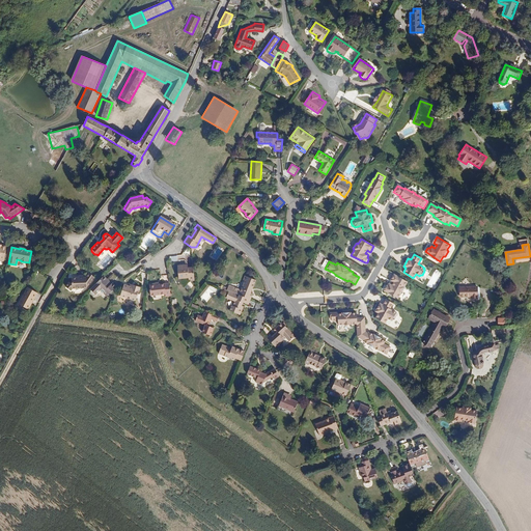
[(195,280),(193,268),(188,268),(185,269),(185,267),(177,268),(178,278),(189,278),(189,281),(195,280)]
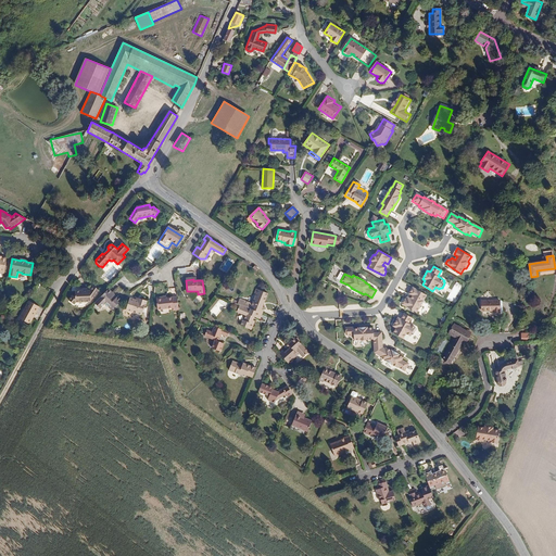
[(90,302),(98,290),(93,286),(90,291),(87,291),(83,292),(75,292),(75,297),(72,298),(68,302),(74,305),(76,303),(90,302)]
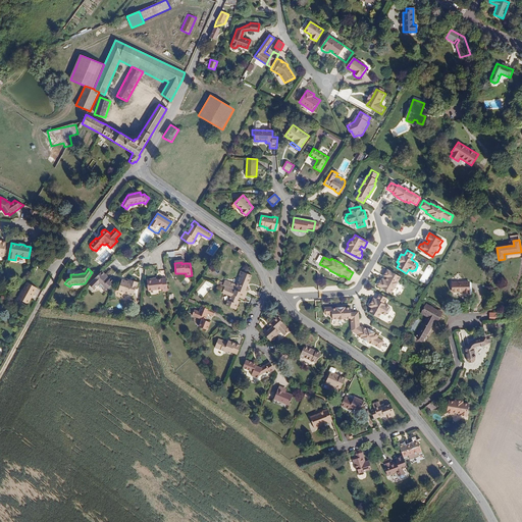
[(401,277),(387,270),(384,276),(385,276),(387,277),(385,280),(384,279),(382,278),(381,281),(380,280),(379,281),(378,281),(377,284),(377,285),(392,294),(394,289),(395,289),(396,289),(399,283),(398,282),(401,277)]
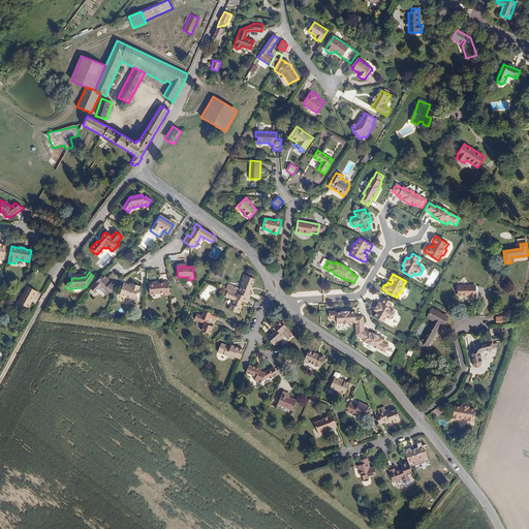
[(116,285),(112,282),(111,283),(107,281),(109,280),(103,275),(97,280),(90,288),(95,292),(99,288),(100,288),(100,290),(102,291),(103,291),(104,290),(107,293),(113,288),(116,285)]
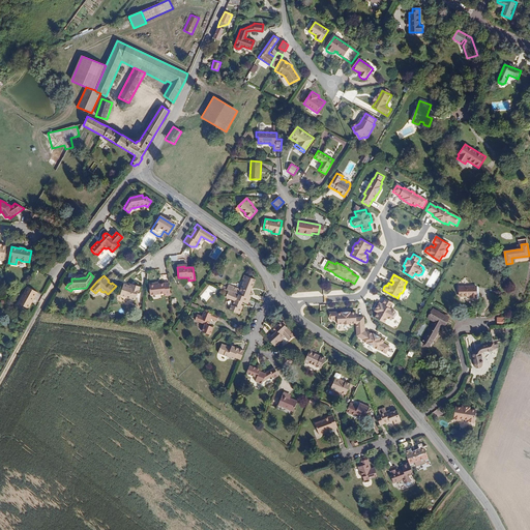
[(249,292),(255,280),(244,275),(242,280),(244,281),(240,289),(229,285),(227,289),(229,290),(251,298),(253,293),(249,292)]
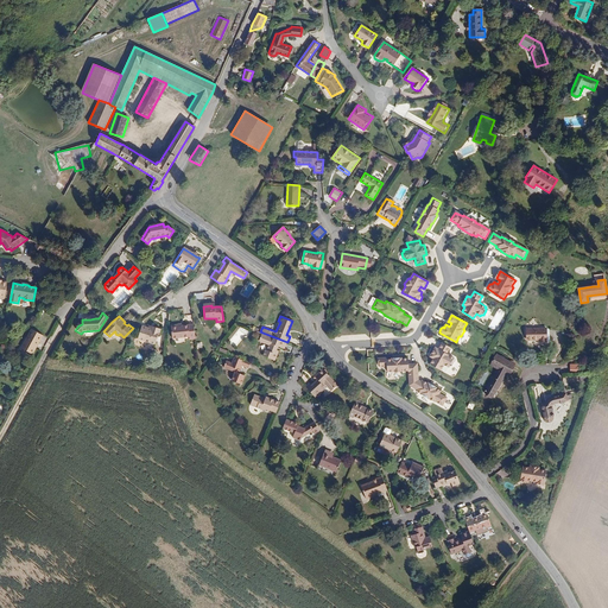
[(157,342),(159,330),(160,330),(162,327),(153,324),(152,328),(149,327),(143,325),(140,337),(141,340),(146,340),(147,339),(151,340),(152,341),(157,342)]
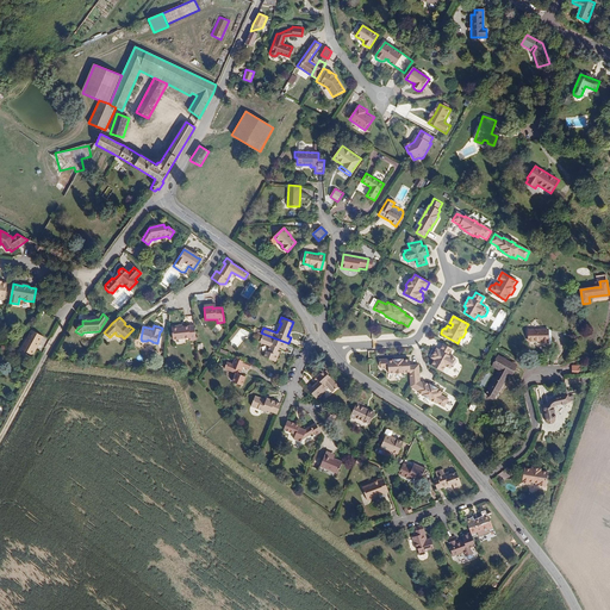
[(197,340),(194,325),(182,327),(179,328),(179,325),(172,327),(173,340),(190,337),(191,341),(197,340)]
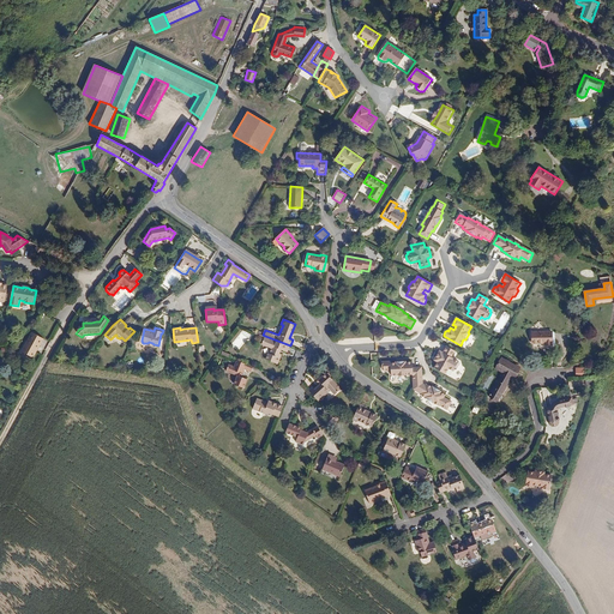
[(552,345),(552,332),(533,332),(531,343),(545,343),(545,345),(552,345)]
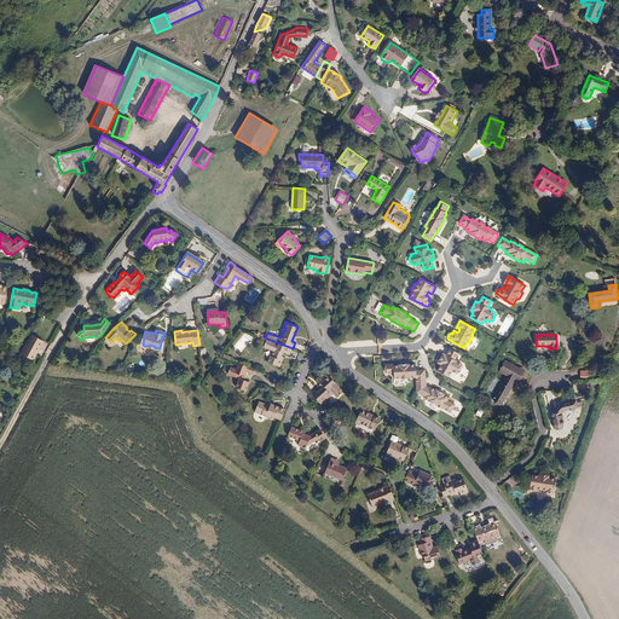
[(33,360),(44,342),(32,336),(21,354),(33,360)]
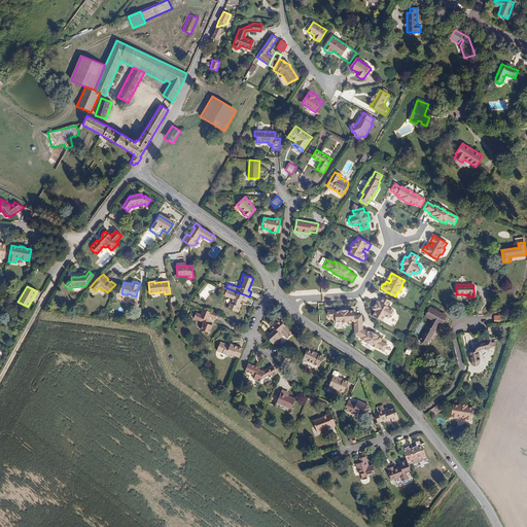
[(246,303),(249,296),(227,288),(224,295),(232,299),(229,308),(238,312),(242,304),(240,304),(241,300),(246,303)]
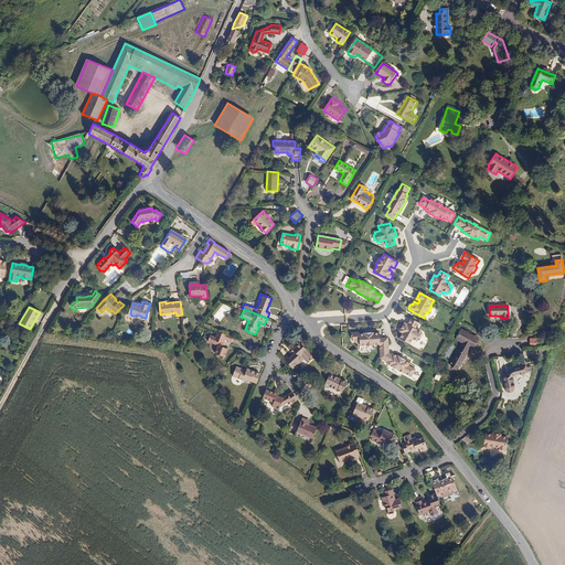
[(418,323),(411,319),(407,324),(404,323),(400,332),(403,333),(400,338),(411,344),(413,339),(417,342),(418,340),(418,341),(420,341),(423,337),(422,334),(422,333),(415,329),(418,323)]
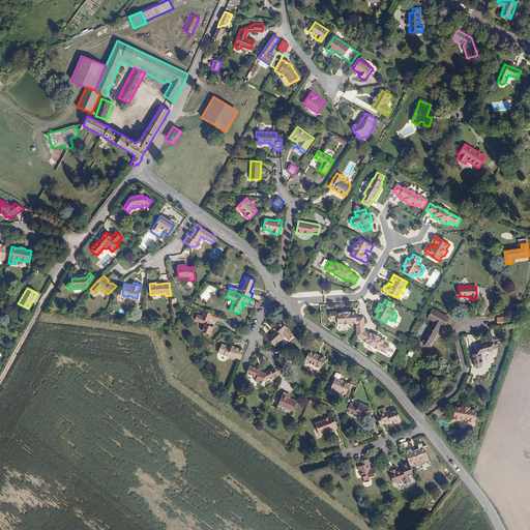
[(421,342),(430,347),(442,326),(446,328),(451,318),(434,307),(428,319),(433,322),(421,342)]
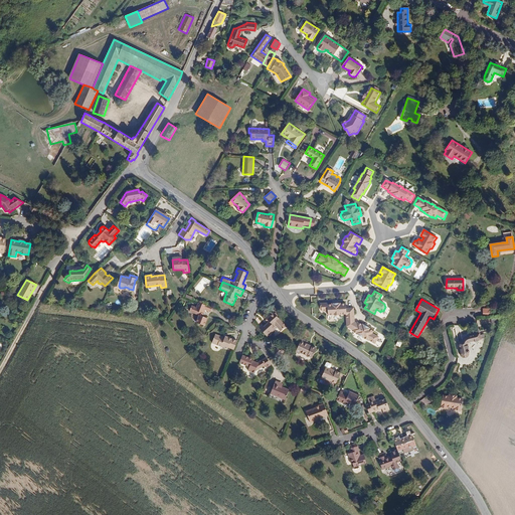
[(203,316),(205,310),(210,312),(211,308),(198,303),(196,307),(192,306),(189,312),(198,315),(196,322),(204,325),(207,318),(203,316)]
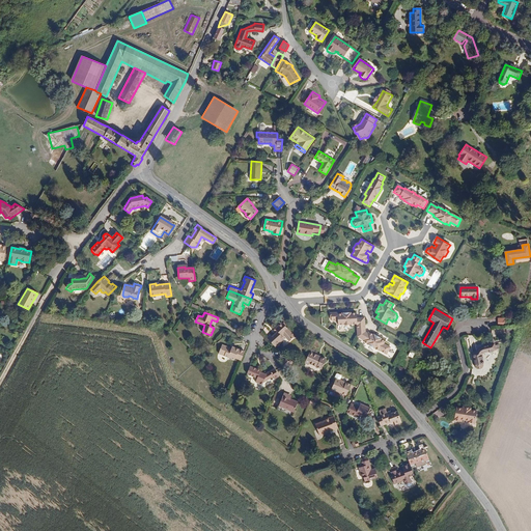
[(337,312),(330,313),(330,318),(331,318),(331,320),(338,320),(338,325),(345,325),(348,325),(355,324),(358,336),(364,339),(363,341),(367,343),(375,348),(375,347),(380,351),(380,350),(387,354),(390,347),(384,343),(385,341),(382,339),(382,338),(374,334),(373,334),(369,332),(368,333),(365,331),(364,315),(357,316),(356,313),(351,313),(351,312),(341,313),(341,314),(338,314),(337,312)]
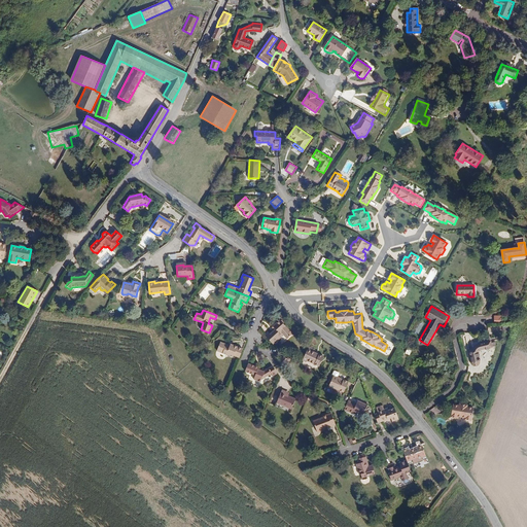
[(292,334),(285,325),(279,319),(273,326),(277,330),(276,332),(274,330),(270,335),(268,332),(265,336),(273,345),(280,338),(279,337),(282,334),(287,339),(292,334)]
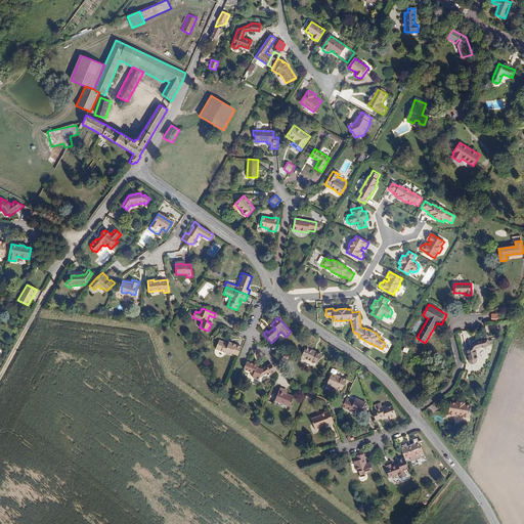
[(416,333),(422,322),(416,318),(409,330),(416,333)]
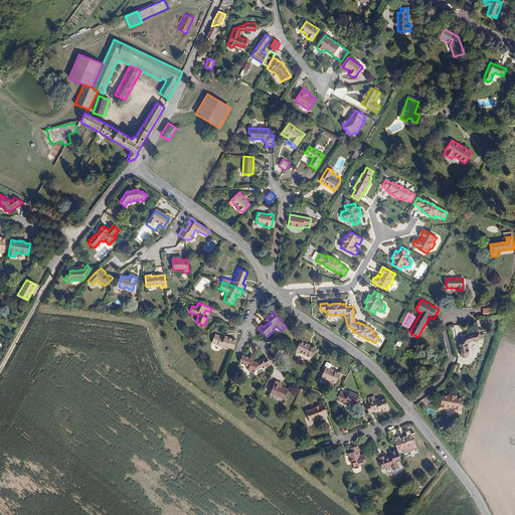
[(470,342),(480,339),(479,334),(469,336),(468,333),(461,335),(462,341),(458,342),(461,354),(461,355),(462,355),(462,356),(463,356),(464,357),(465,357),(466,356),(467,356),(467,355),(468,355),(468,354),(468,353),(467,349),(467,347),(467,346),(467,345),(468,344),(469,343),(470,342)]
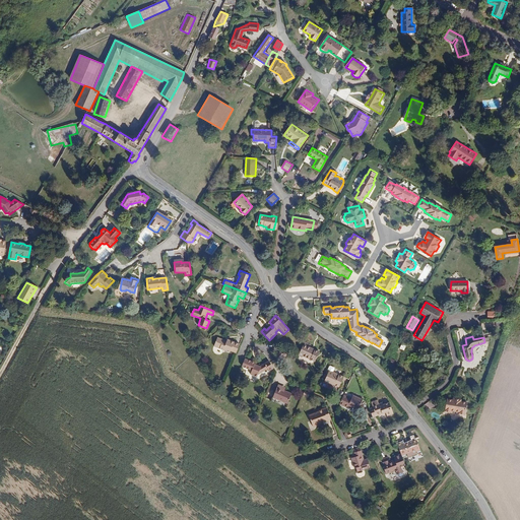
[(236,353),(240,344),(228,339),(226,341),(218,337),(214,346),(230,352),(231,351),(236,353)]
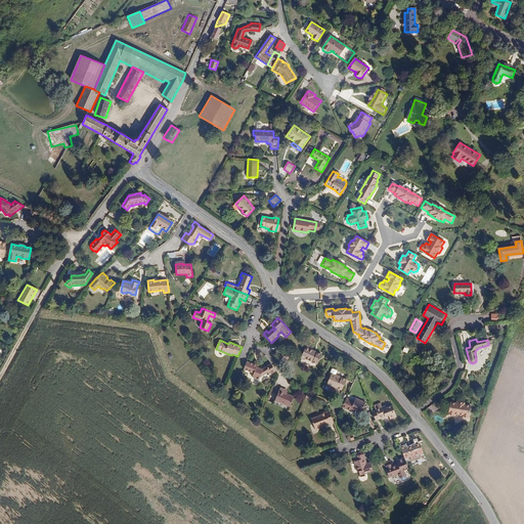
[(317,364),(321,354),(308,349),(305,347),(300,358),(304,360),(305,359),(317,364)]
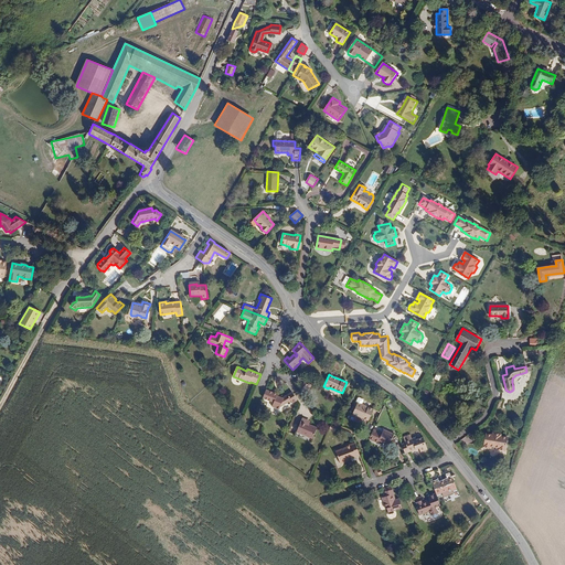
[(304,394),(313,385),(305,382),(299,387),(304,394)]
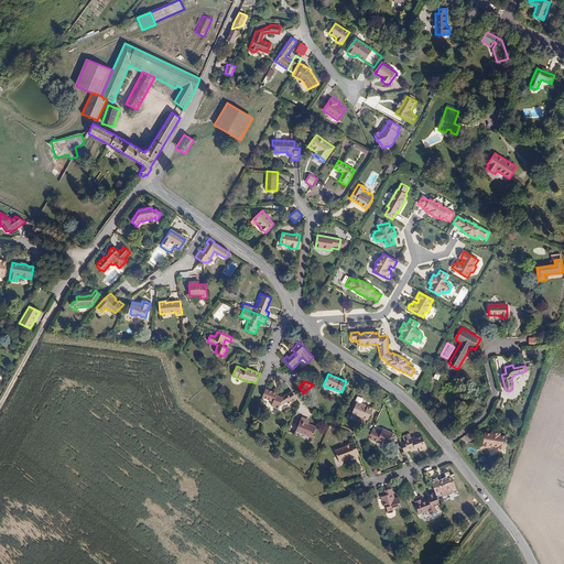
[(296,400),(293,393),(291,391),(281,397),(277,394),(277,393),(268,390),(266,389),(262,397),(273,402),(272,405),(279,409),(280,407),(291,400),(292,402),(296,400)]
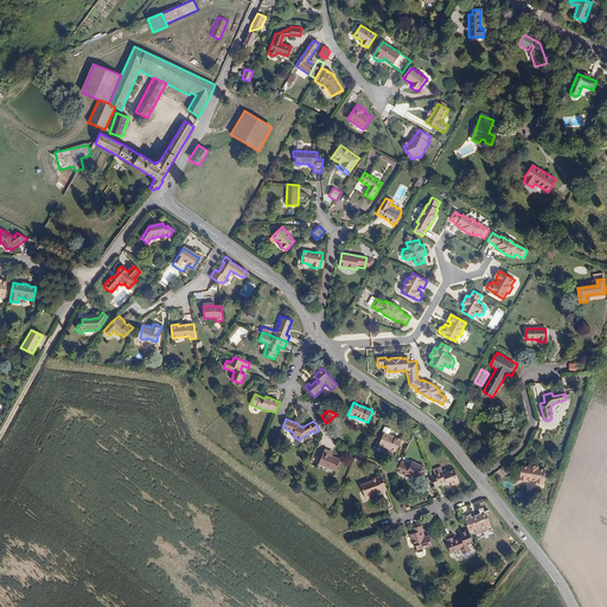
[(396,452),(401,440),(389,435),(391,432),(390,429),(387,428),(385,428),(383,432),(381,436),(383,438),(379,446),(385,448),(385,447),(396,452)]
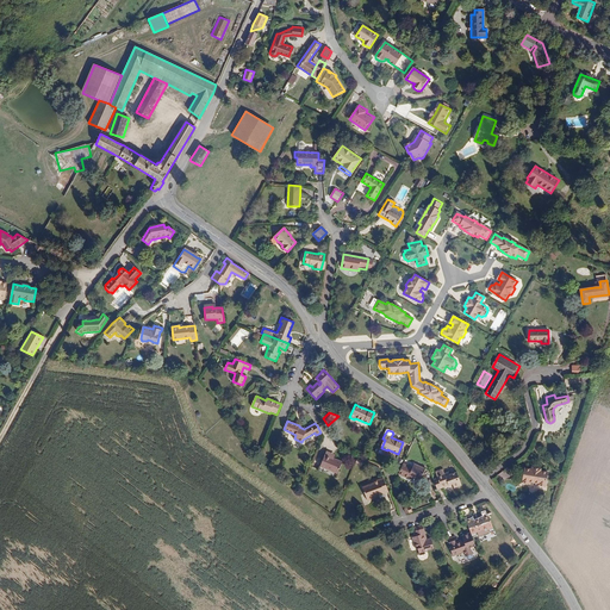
[(337,474),(342,461),(334,458),(325,454),(321,467),(337,474)]
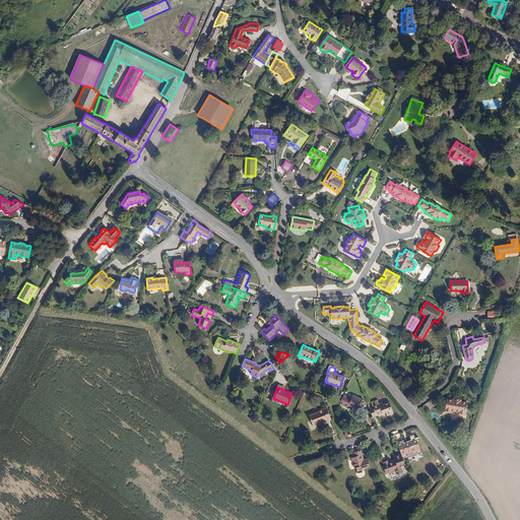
[(358,410),(363,400),(353,395),(351,399),(343,395),(339,404),(347,408),(348,406),(358,410)]
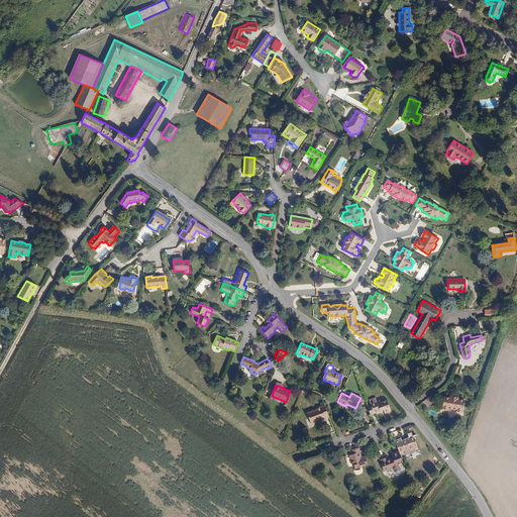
[(444,397),(442,409),(448,410),(448,408),(456,409),(456,411),(462,412),(464,400),(458,399),(458,397),(450,396),(450,398),(444,397)]
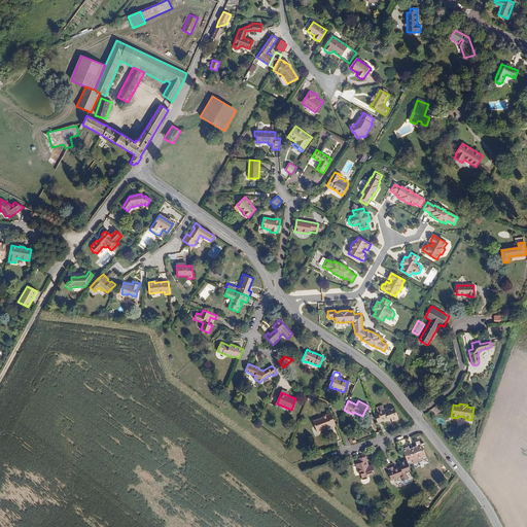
[(398,419),(394,408),(389,410),(388,408),(384,410),(383,406),(377,408),(378,412),(379,413),(375,415),(378,423),(391,418),(392,421),(398,419)]
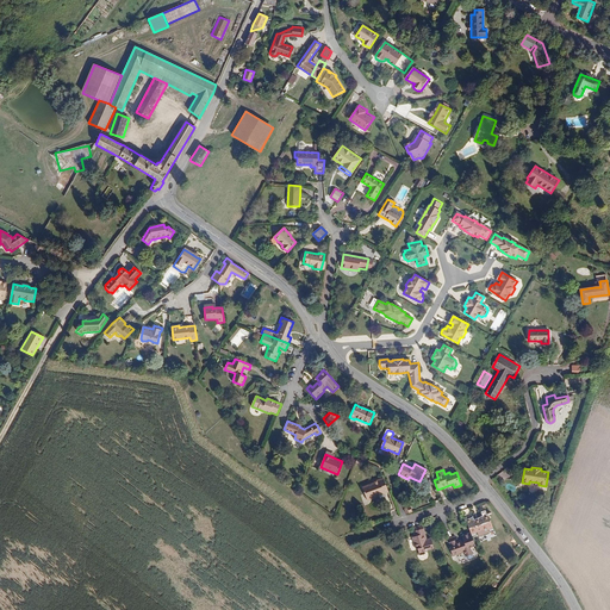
[(388,492),(384,478),(374,481),(374,483),(362,487),(368,502),(379,497),(379,496),(388,492)]
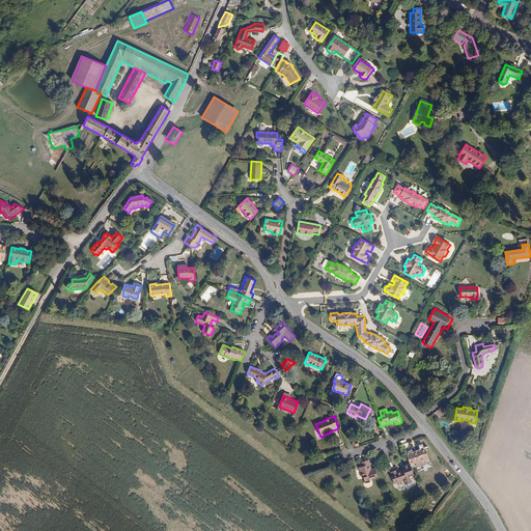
[(429,459),(425,449),(413,453),(412,451),(406,453),(410,464),(411,466),(412,470),(423,466),(422,463),(429,459)]
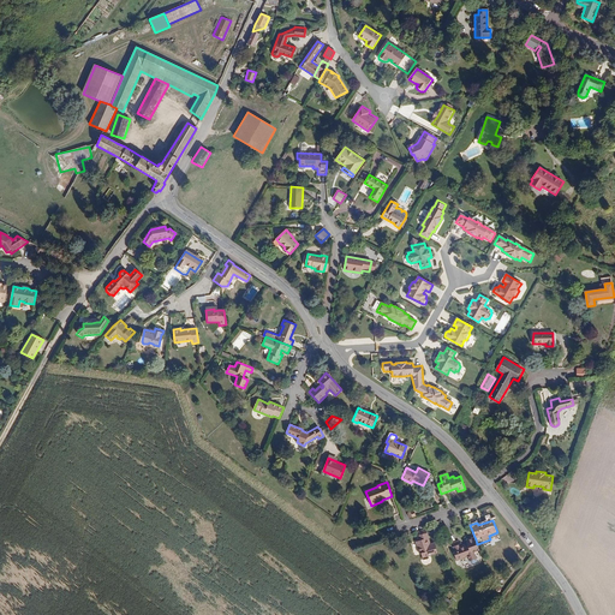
[(437,554),(434,543),(430,544),(425,529),(416,532),(418,541),(415,542),(419,554),(421,553),(423,560),(429,559),(428,556),(437,554)]
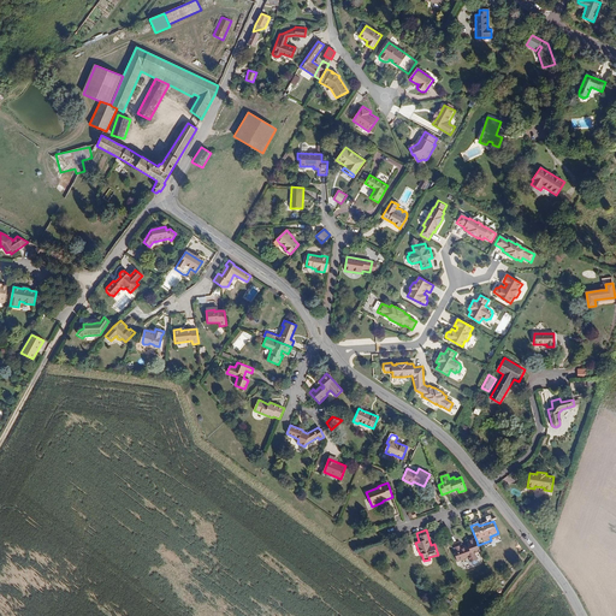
[(475,554),(480,551),(478,545),(477,540),(475,538),(467,542),(468,544),(462,546),(460,542),(452,544),(455,552),(457,562),(468,557),(471,562),(478,560),(475,554)]
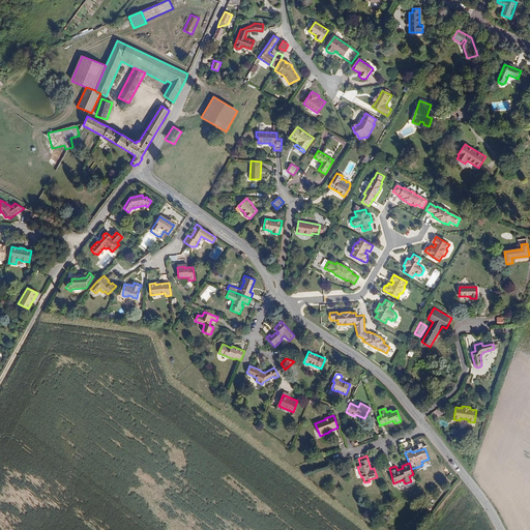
All buildings are outlined.
